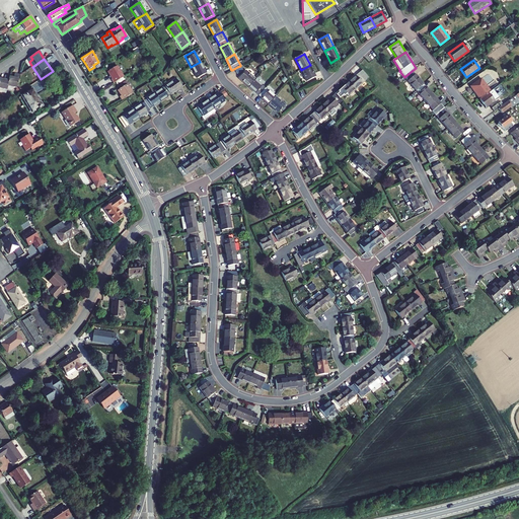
[(191,67),(197,78),(206,74),(200,62),(191,67)]
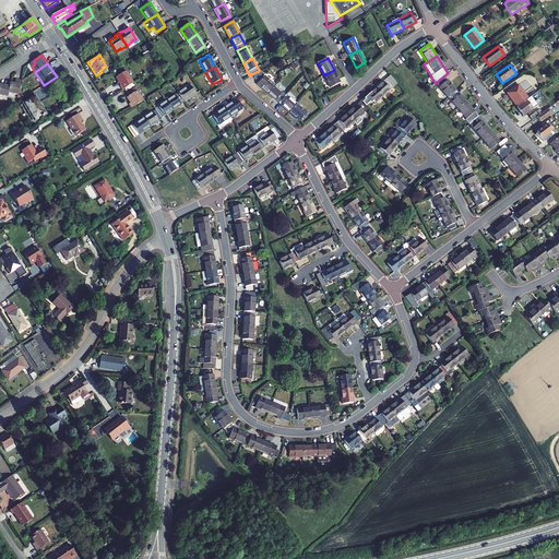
[(324,75),(331,87),(340,83),(334,70),(324,75)]
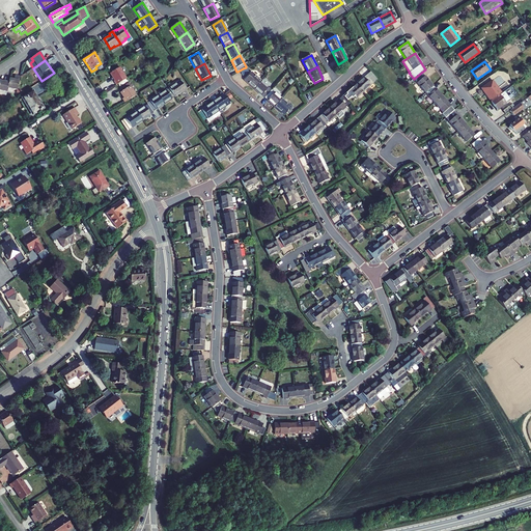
[(127,79),(119,67),(110,74),(114,81),(116,85),(127,79)]
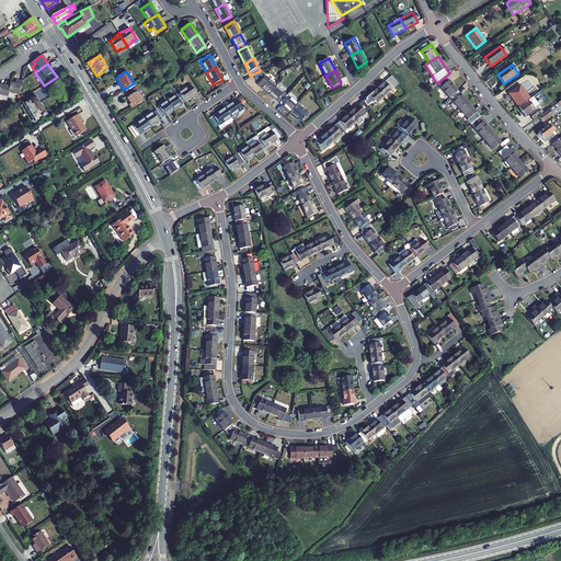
[(377,89),(384,96),(399,83),(391,76),(377,89)]
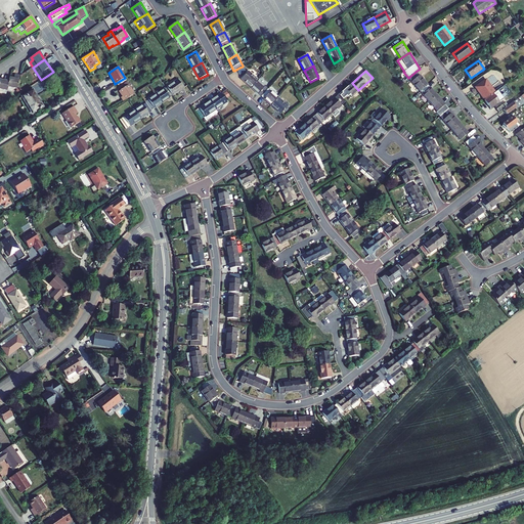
[(242,79),(251,88),(258,80),(248,72),(242,79)]
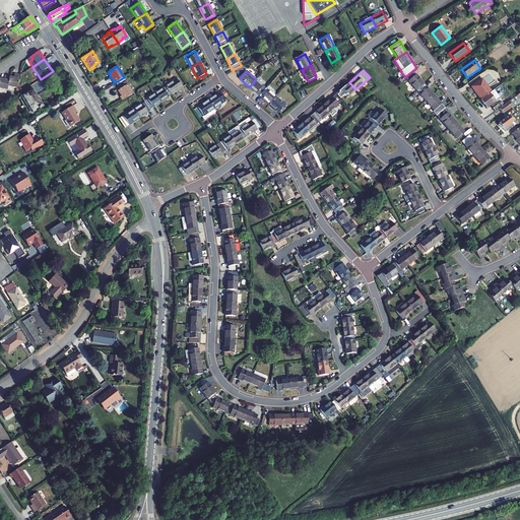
[(412,71),(405,77),(417,91),(425,84),(412,71)]
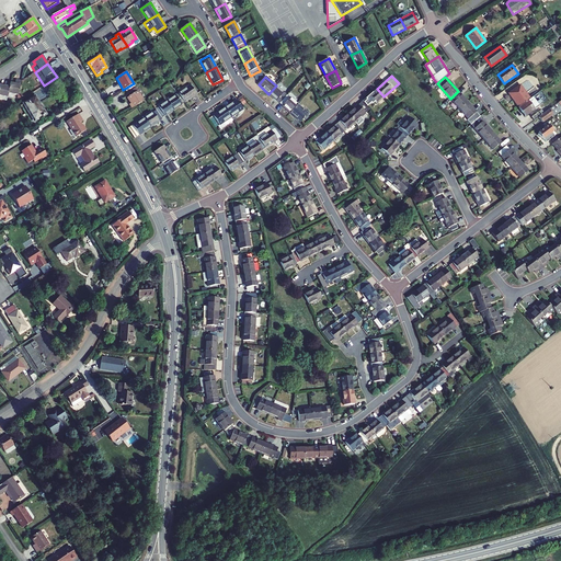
[(18,95),(21,81),(16,80),(15,82),(18,83),(16,84),(15,84),(10,83),(8,93),(18,95)]
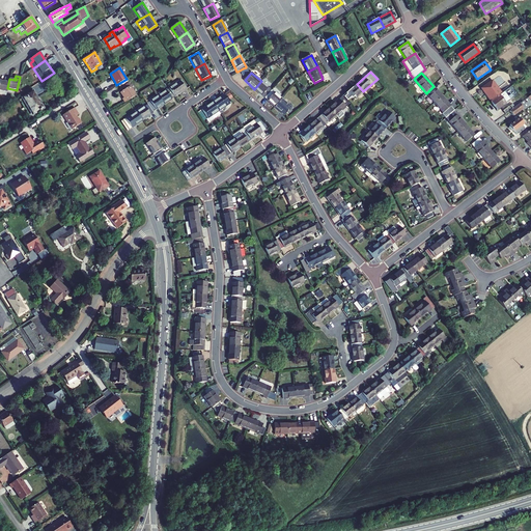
[(7,88),(9,79),(5,78),(4,80),(6,81),(5,82),(4,81),(0,80),(0,90),(7,92),(7,88)]
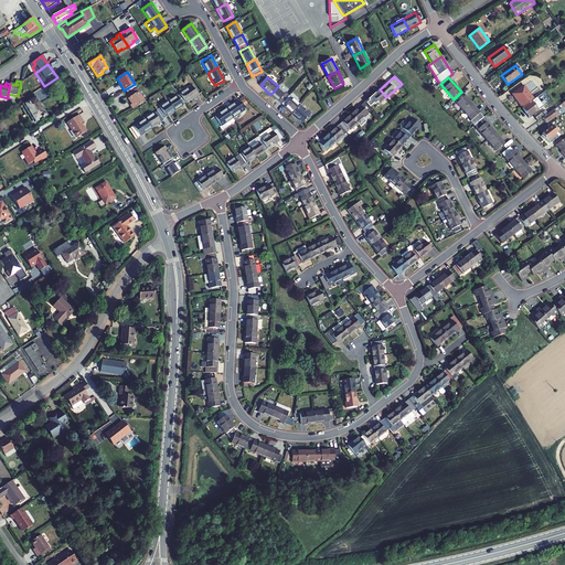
[(180,94),(187,103),(198,95),(192,86),(180,94)]
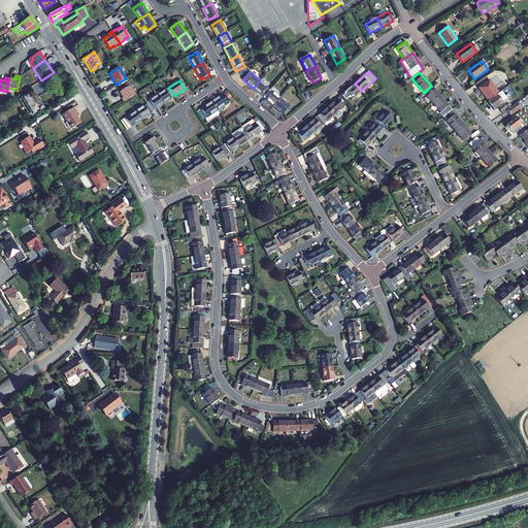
[(253,89),(263,97),(269,90),(260,80),(253,89)]
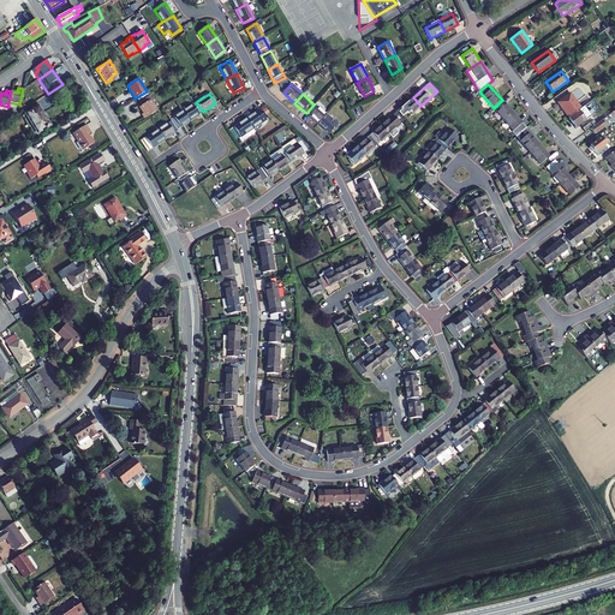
[(571,94),(557,102),(568,117),(580,108),(571,94)]
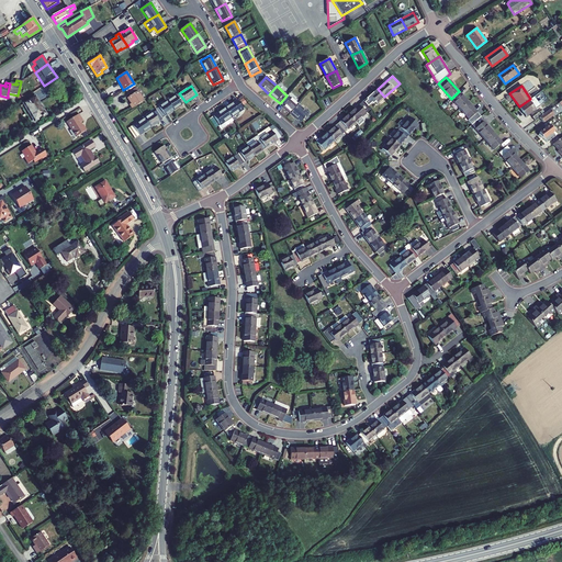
[(130,104),(132,109),(136,105),(144,101),(136,88),(127,93),(130,97),(127,98),(131,103),(130,104)]
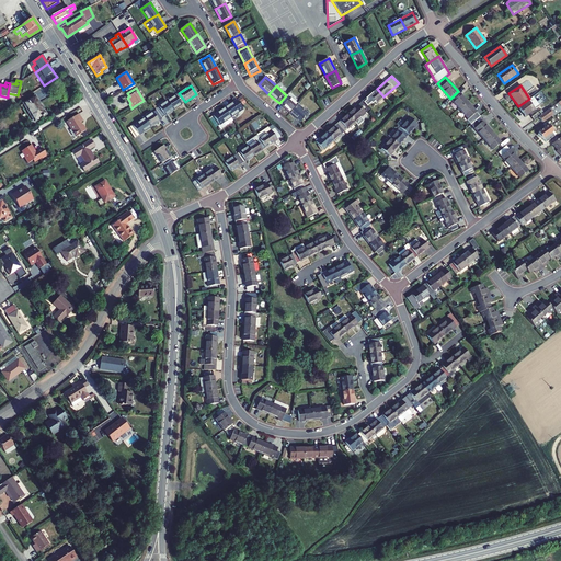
[(366,98),(374,106),(384,96),(377,89),(366,98)]
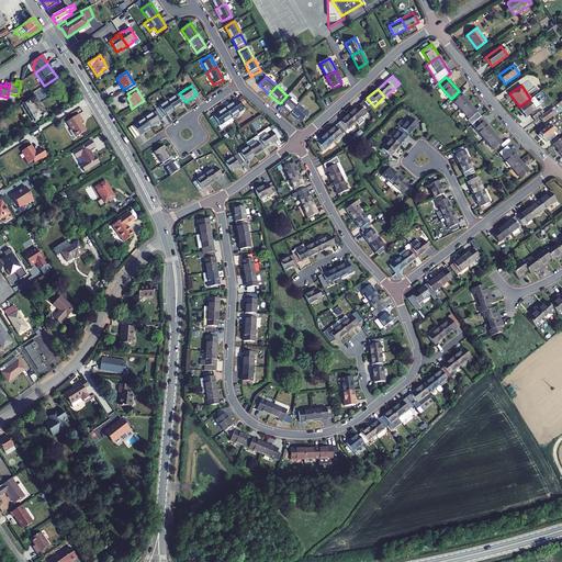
[(459,91),(451,99),(460,109),(468,102),(459,91)]
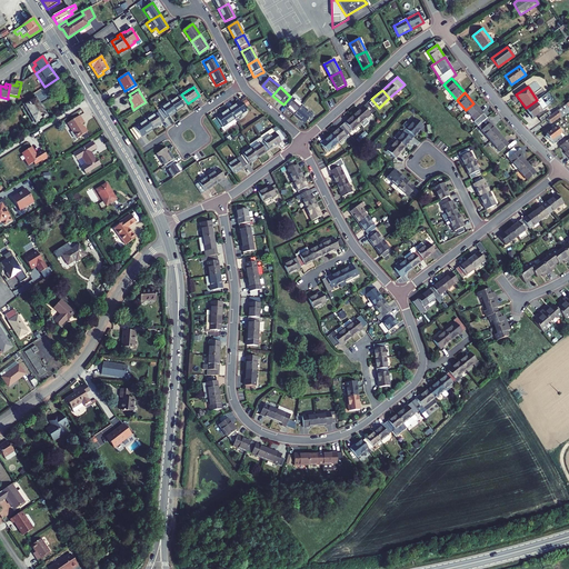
[(170,102),(176,111),(188,103),(181,95),(170,102)]
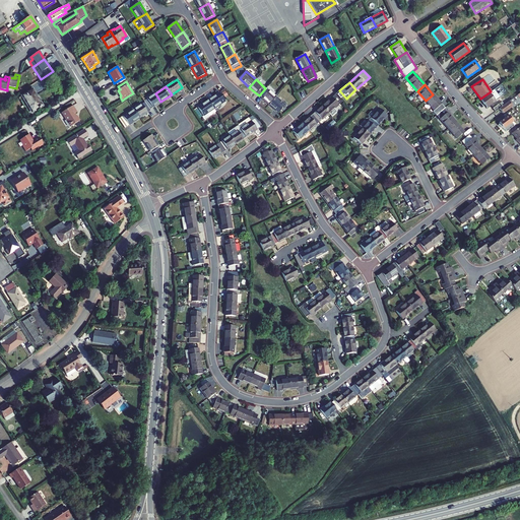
[(259,95),(269,105),(275,96),(265,88),(259,95)]
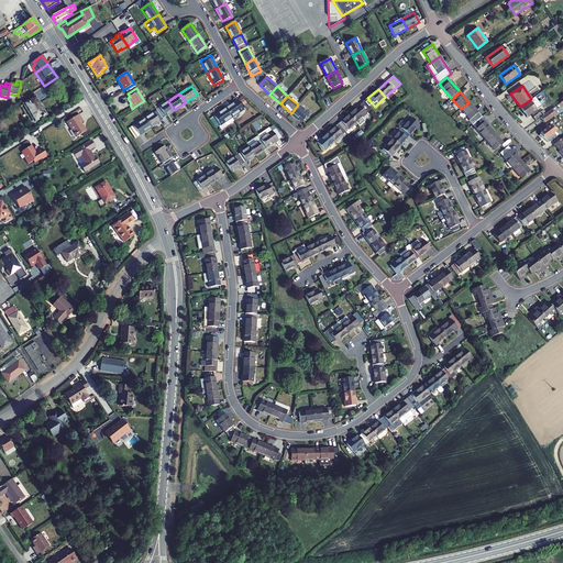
[(520,108),(527,117),(544,103),(542,100),(539,102),(534,97),(520,108)]
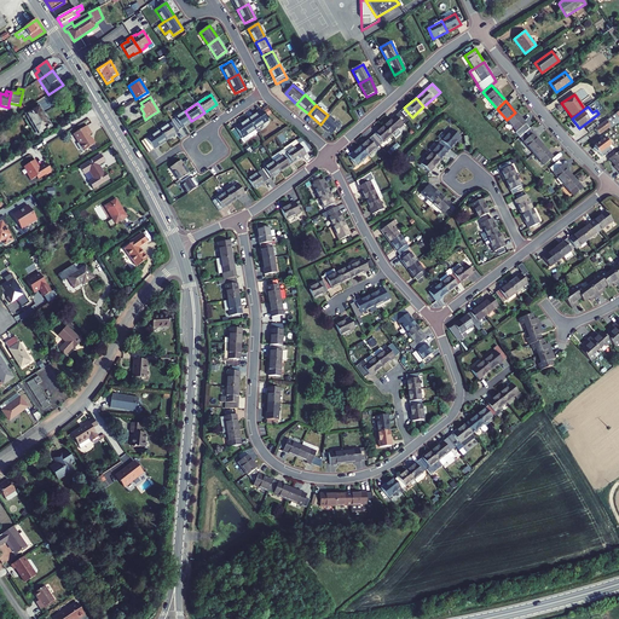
[(51,127),(39,108),(27,115),(38,134),(51,127)]
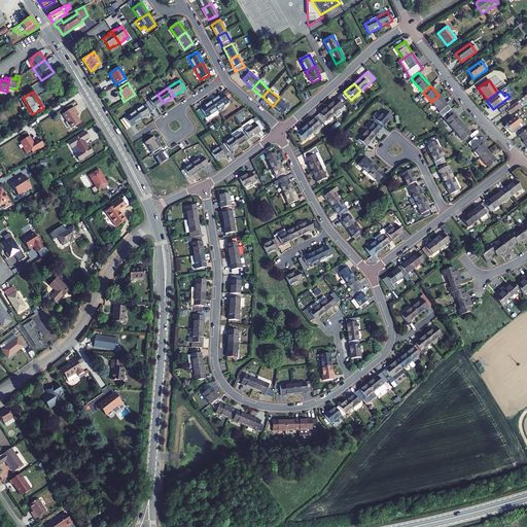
[(227,103),(222,94),(211,102),(217,110),(227,103)]
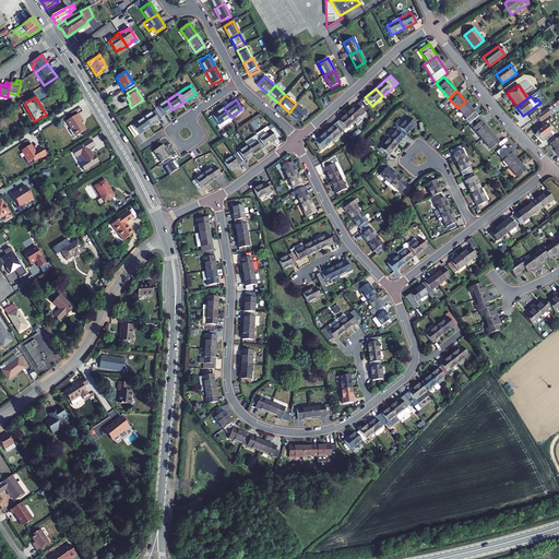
[(156,110),(161,118),(173,109),(167,100),(155,108),(156,110)]
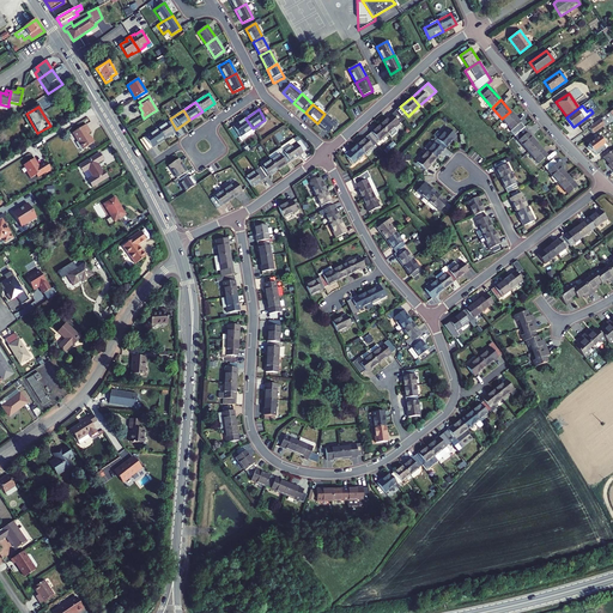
[(588,128),(593,134),(602,127),(604,128),(612,121),(612,117),(612,116),(612,115),(612,110),(594,125),(588,128)]
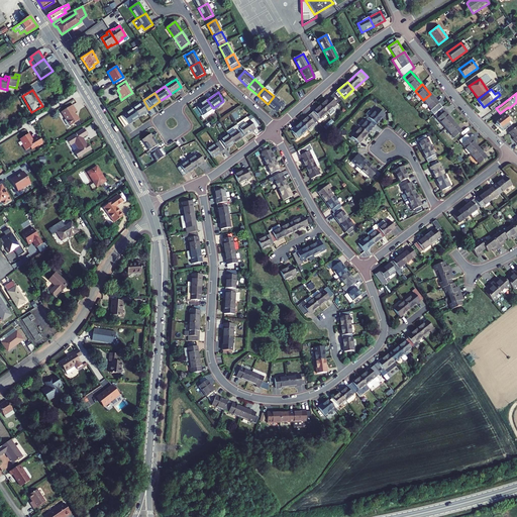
[(320,105),(327,113),(340,101),(333,94),(320,105)]
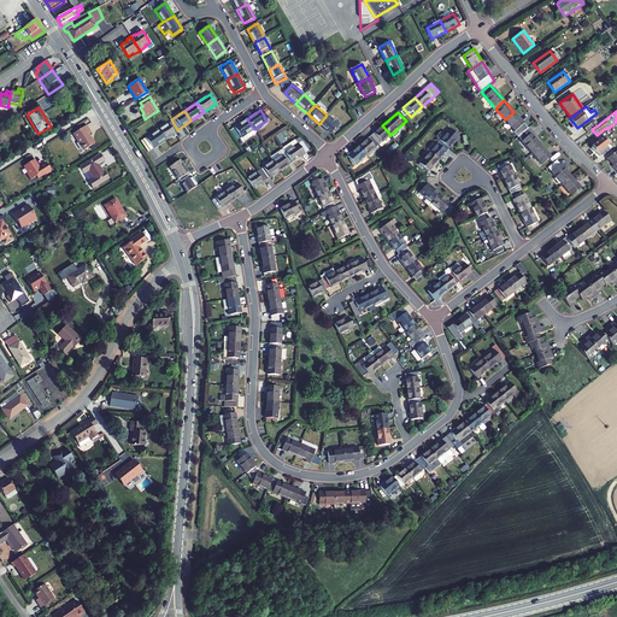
[(528,128),(513,112),(505,119),(516,131),(513,133),(518,137),(527,129),(528,128)]
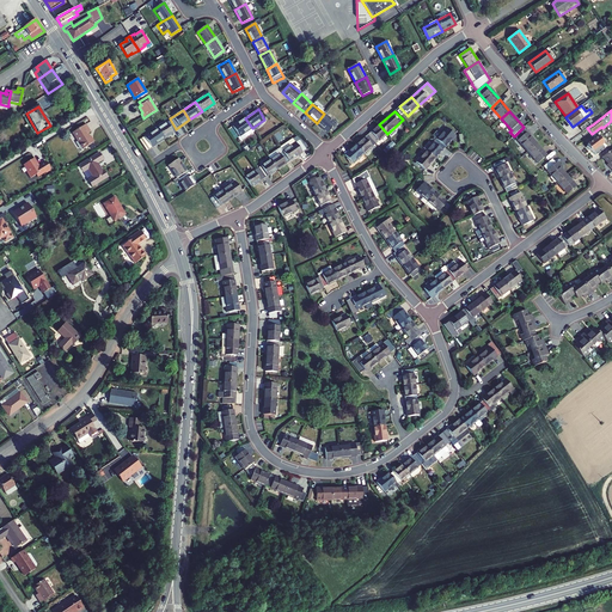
[(37,133),(26,114),(23,116),(34,135),(37,133)]
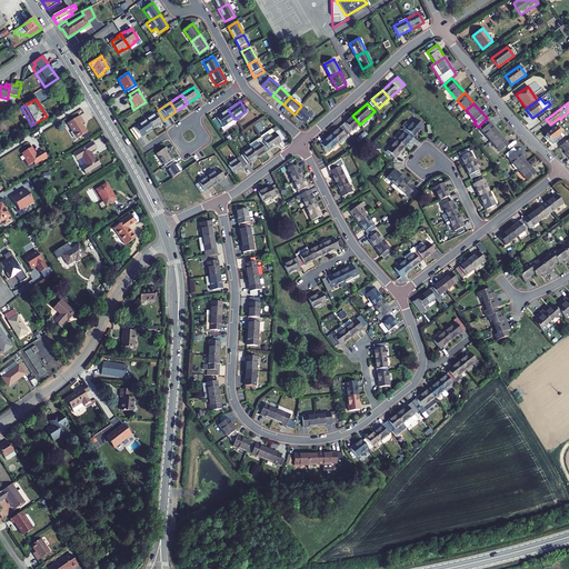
[(305,123),(312,116),(301,106),(295,115),(305,123)]
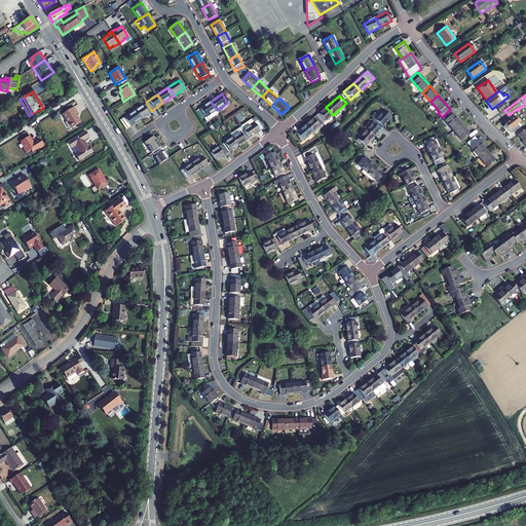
[(211,102),(200,109),(205,117),(211,114),(213,117),(219,113),(217,110),(211,102)]
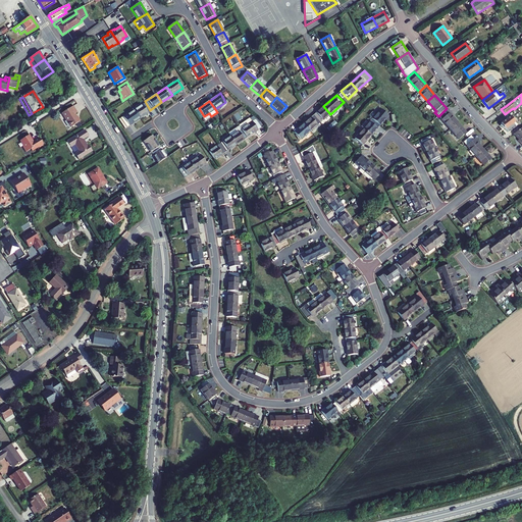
[(494,109),(497,112),(501,109),(506,106),(504,102),(494,109)]
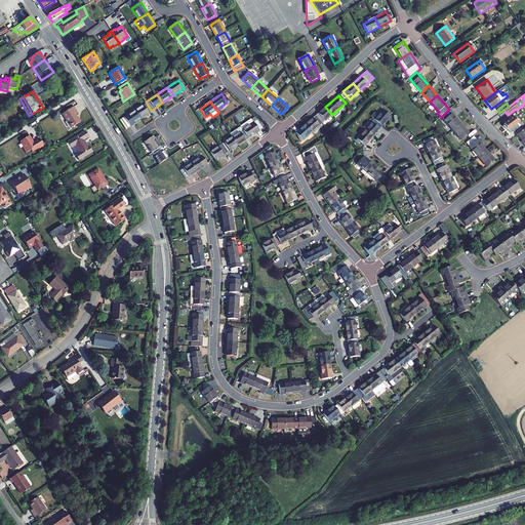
[(135,111),(142,119),(152,112),(151,111),(147,104),(135,111)]
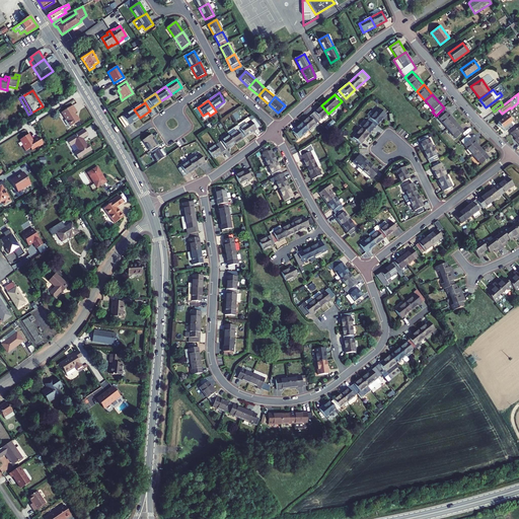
[(70,127),(80,121),(77,116),(76,117),(74,114),(77,113),(73,105),(62,113),(70,127)]
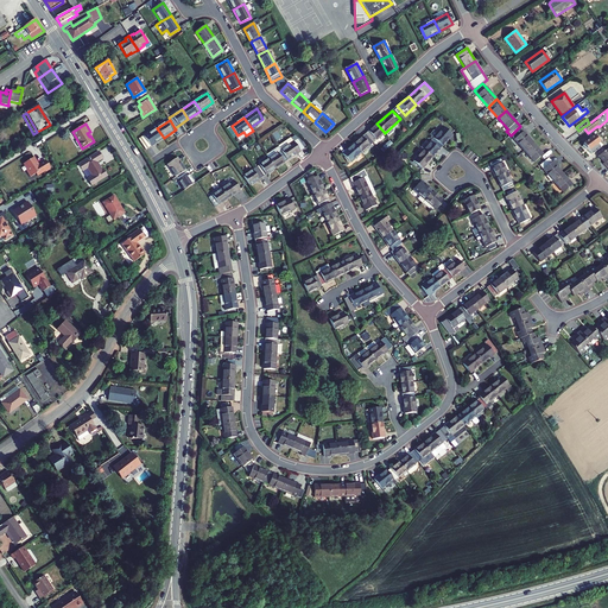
[(365,134),(373,143),(385,133),(377,124),(365,134)]
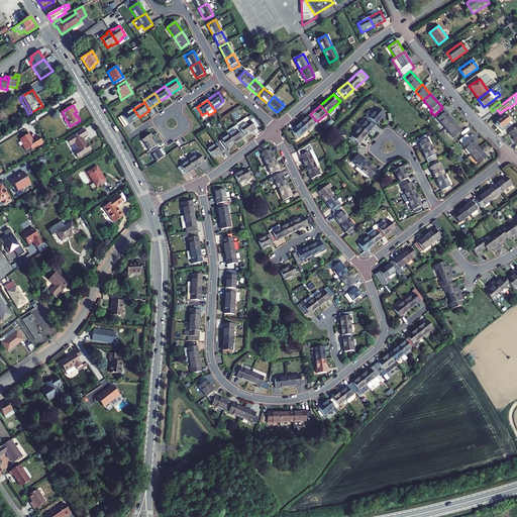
[(369,118),(376,124),(385,115),(378,108),(369,118)]
